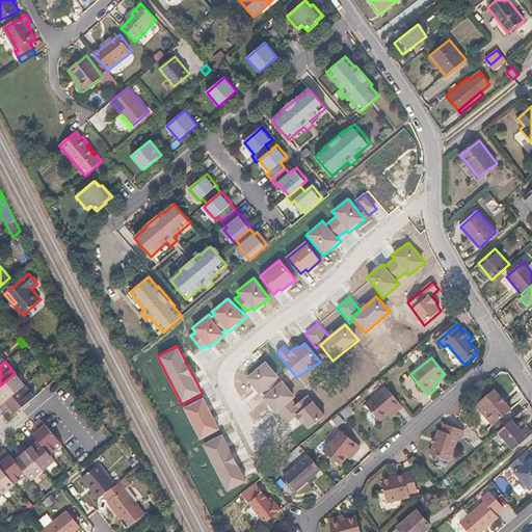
[(280,379),(266,362),(245,379),(259,394),(262,392),(265,396),(262,398),(276,414),(280,411),(293,401),(297,398),(283,380),(280,383),(276,380),(280,379)]
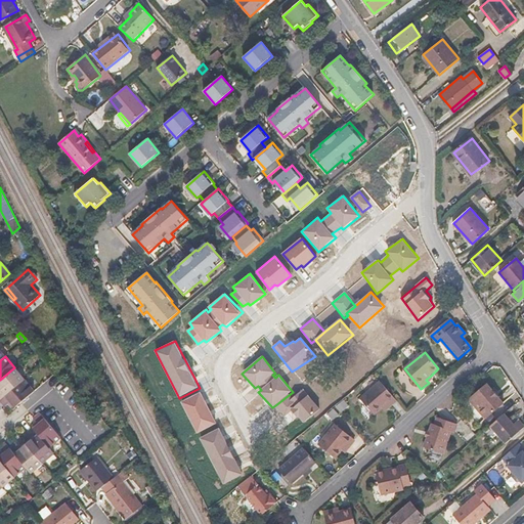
[(0,388),(0,399),(24,380),(14,367),(0,380),(0,388),(0,389),(0,388)]
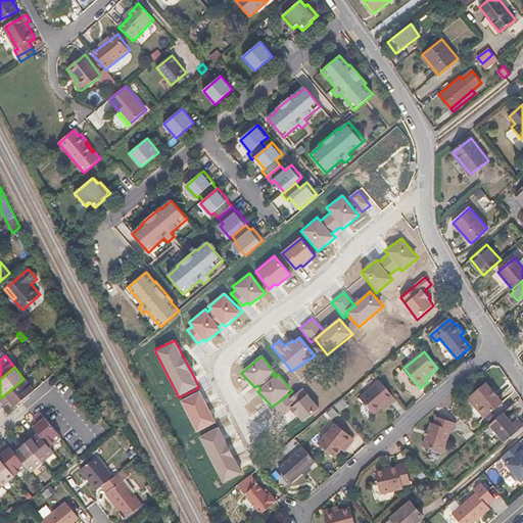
[(21,400),(34,390),(24,379),(0,398),(0,399),(5,406),(10,400),(15,406),(21,400)]
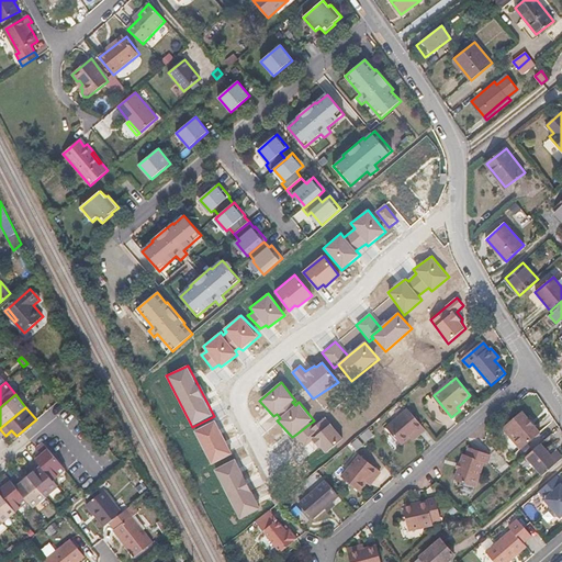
[(419,435),(426,430),(408,409),(388,425),(402,442),(409,436),(416,430),(419,435)]
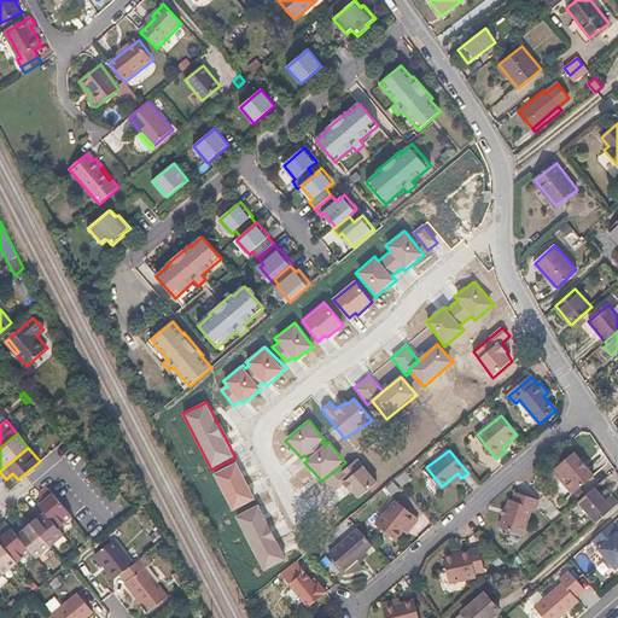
[(583,471),(586,468),(572,453),(570,455),(583,471)]
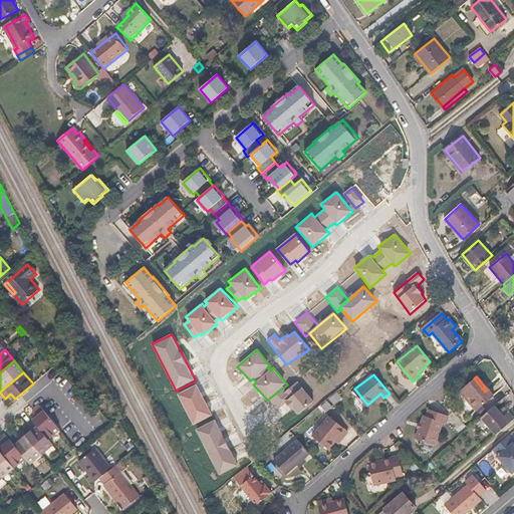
[(485,392),(474,378),(459,392),(476,411),(493,397),(487,390),(485,392)]
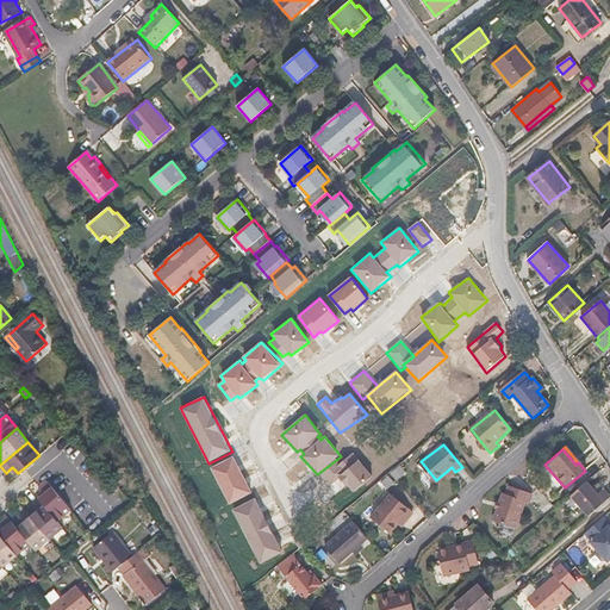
[(340,462),(336,460),(321,472),(331,484),(340,478),(354,492),(372,475),(354,452),(340,462)]
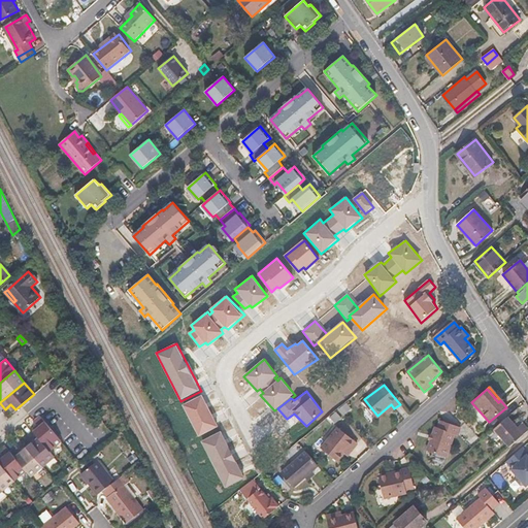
[(219,426),(202,395),(183,405),(199,436),(219,426)]
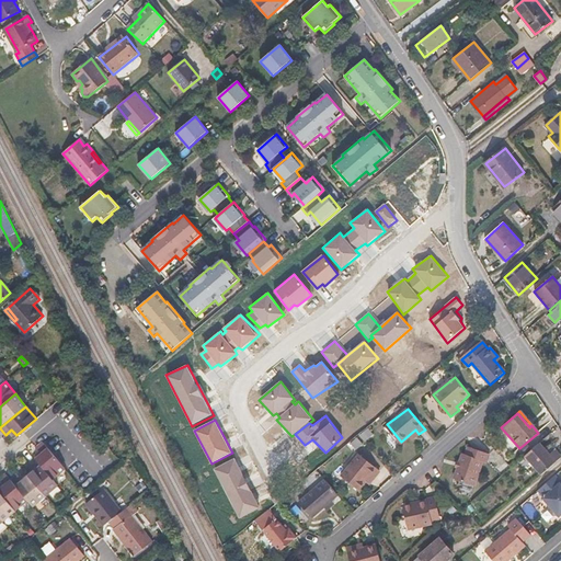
[(415,430),(409,435),(412,439),(419,434),(415,430)]
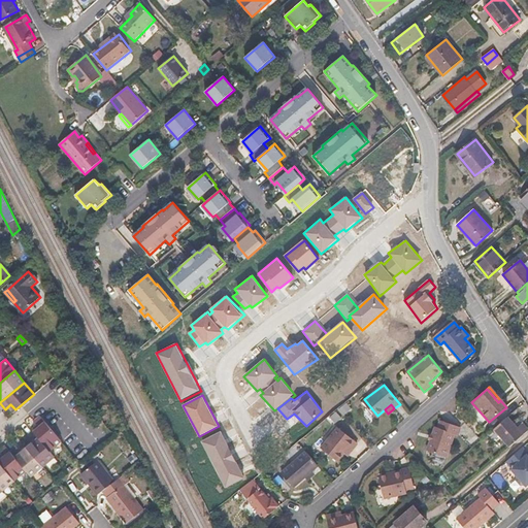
[(51,451),(61,440),(40,416),(34,421),(38,427),(33,431),(51,451)]
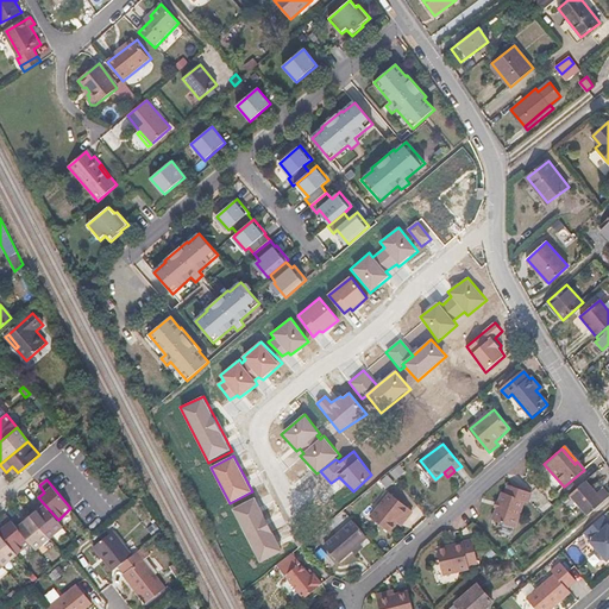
[(588,515),(603,502),(585,482),(570,495),(588,515)]
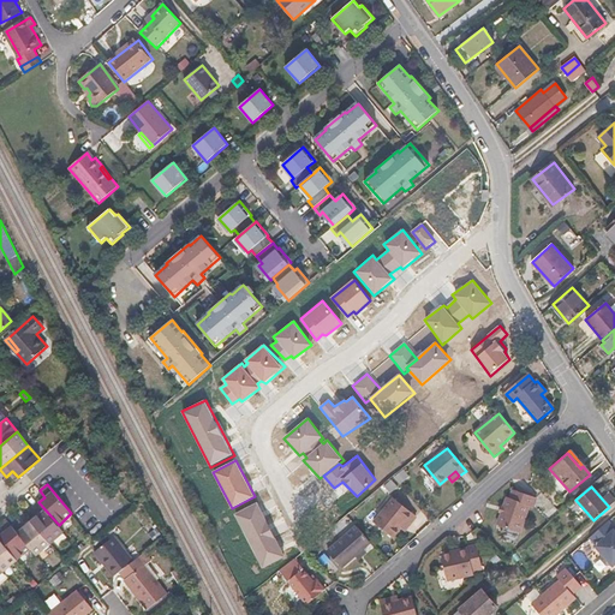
[(506,507),(505,513),(501,525),(524,532),(532,505),(536,506),(538,497),(514,490),(512,499),(509,497),(506,507)]
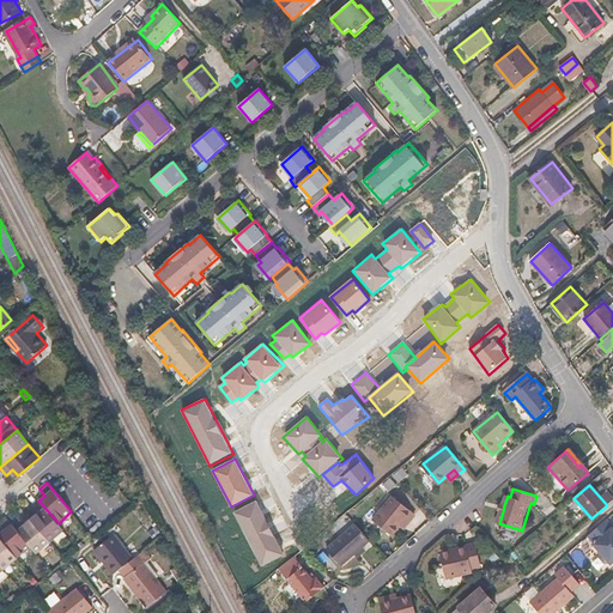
[(406,517),(410,521),(416,514),(393,495),(374,519),(393,534),(400,525),(406,517)]
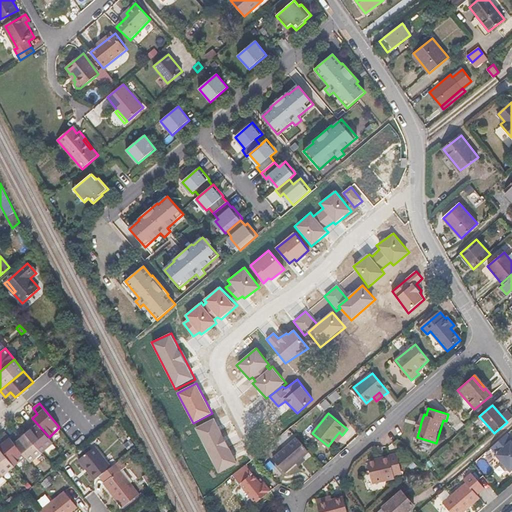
[(53,442),(49,437),(32,418),(27,423),(31,428),(26,432),(42,452),(53,442)]
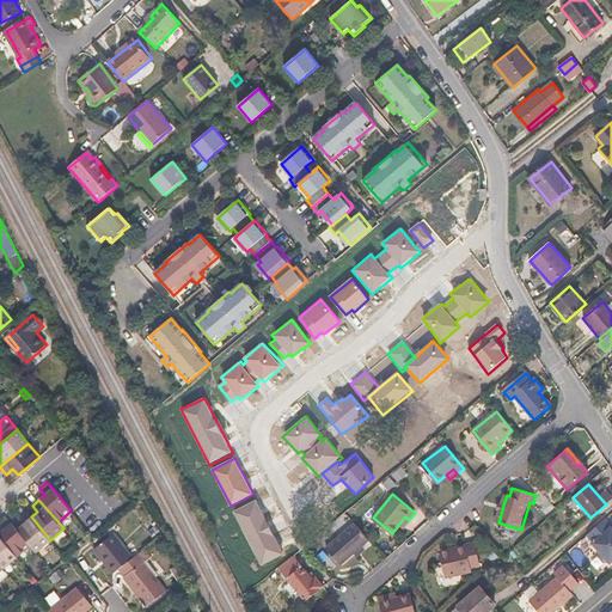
[(285,552),(255,501),(233,512),(262,565),(285,552)]
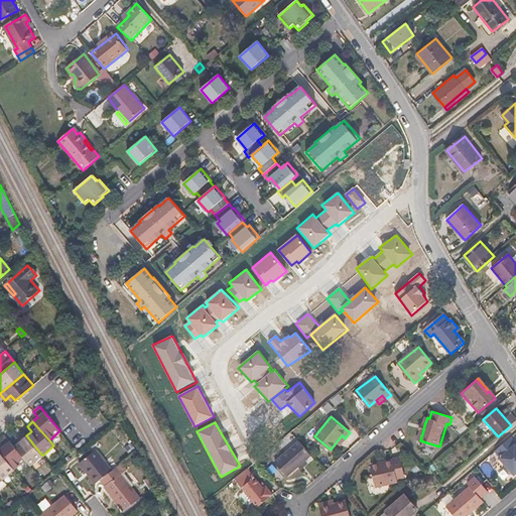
[(0,452),(14,469),(25,460),(10,441),(5,435),(0,439),(0,441),(4,446),(0,449),(0,452)]
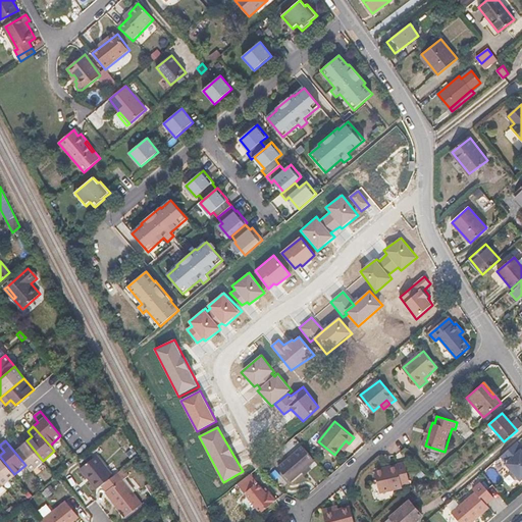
[(32,471),(43,461),(27,440),(20,446),(16,440),(10,447),(25,465),(32,471)]
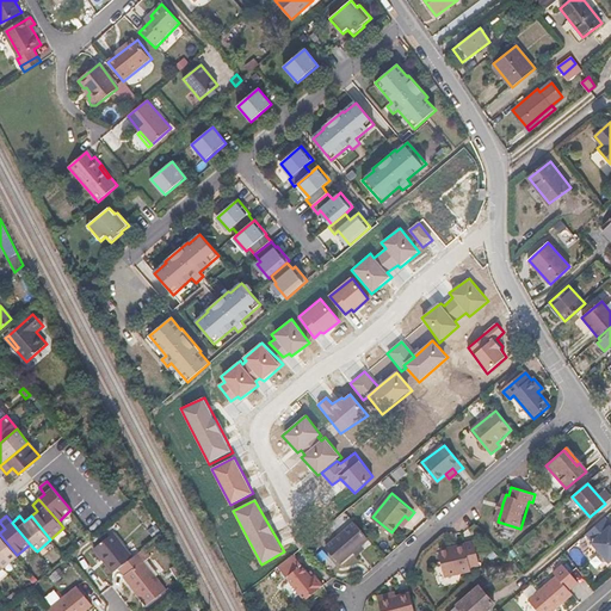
[(610,522),(606,517),(587,534),(593,539),(592,542),(599,549),(598,554),(604,561),(609,561),(610,561),(610,560),(610,522)]
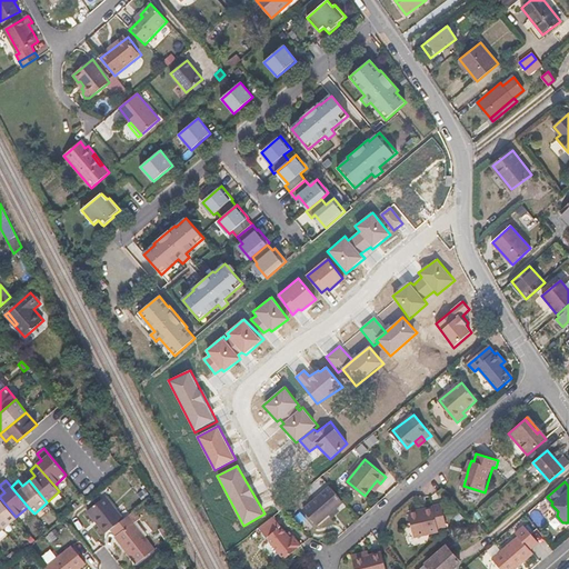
[(317,522),(329,512),(342,500),(329,486),(303,508),(317,522)]
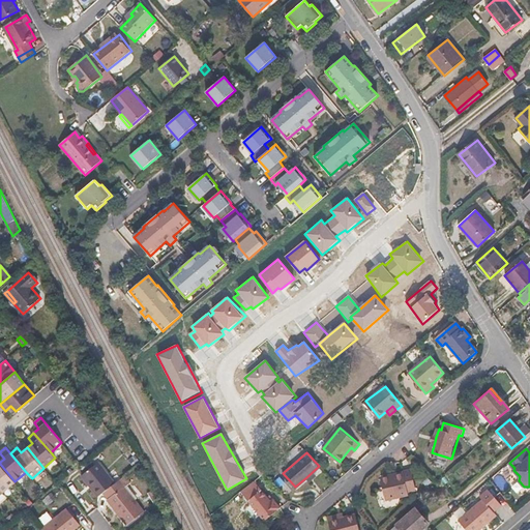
[(0,489),(2,492),(15,481),(0,464),(0,489)]
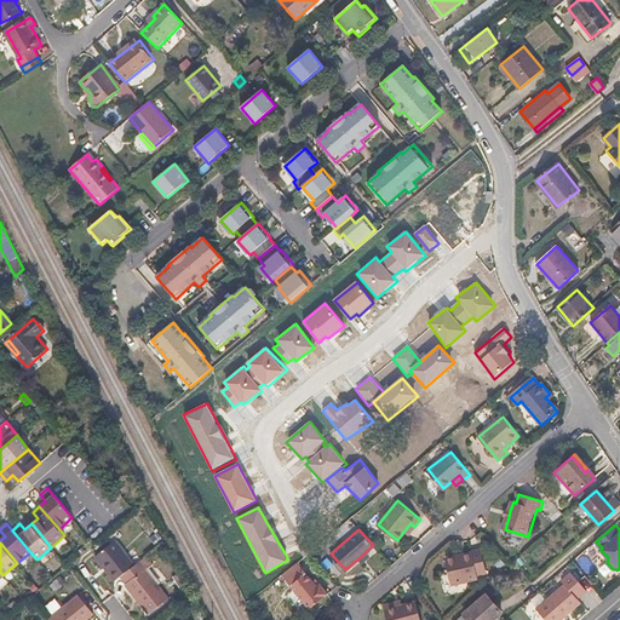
[(119,579),(133,567),(114,544),(95,560),(114,584),(119,579)]
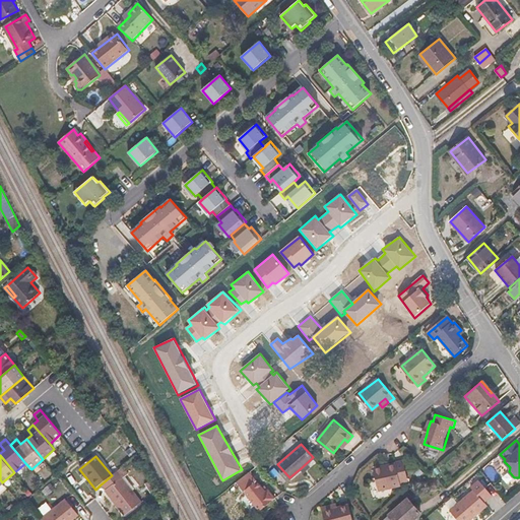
[(313,457),(301,468),(304,471),(316,460),(313,457)]
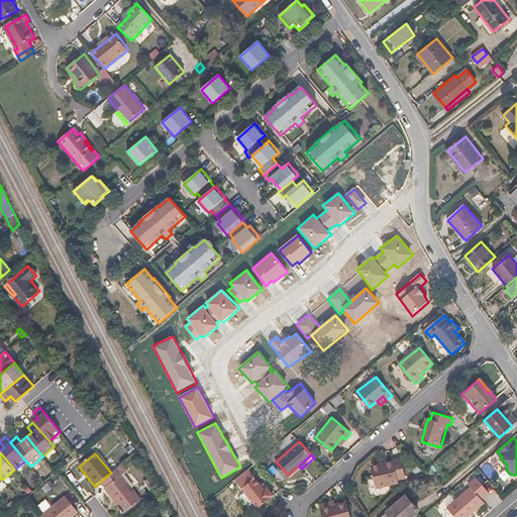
[(379,467),(370,470),(374,489),(396,483),(395,480),(403,478),(399,458),(391,459),(391,460),(378,463),(379,467)]
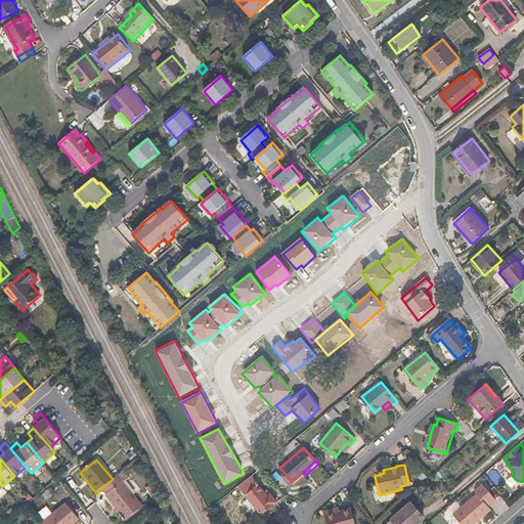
[(113,479),(100,489),(106,495),(105,496),(126,521),(142,508),(122,483),(123,482),(118,475),(113,479)]
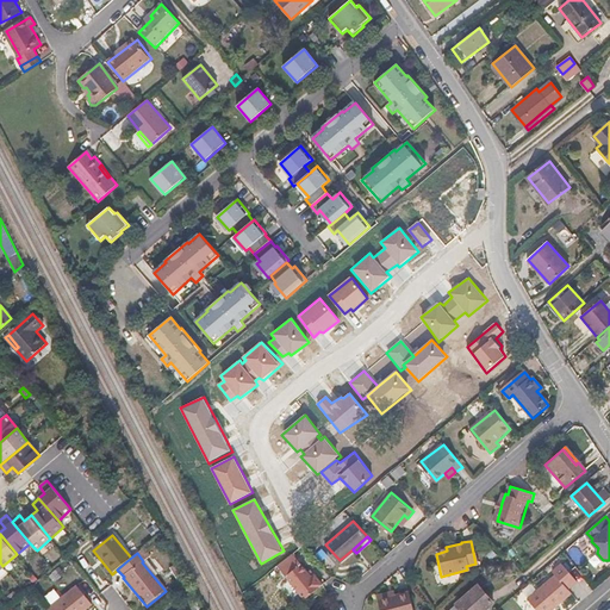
[(309,576),(291,554),(274,567),(300,599),(322,582),(313,572),(309,576)]
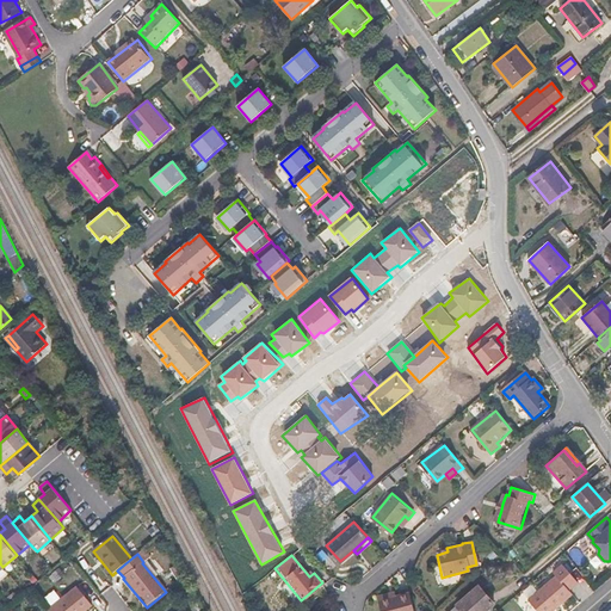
[(569,590),(579,582),(563,565),(553,573),(556,575),(529,600),(537,610),(553,610),(573,594),(569,590)]
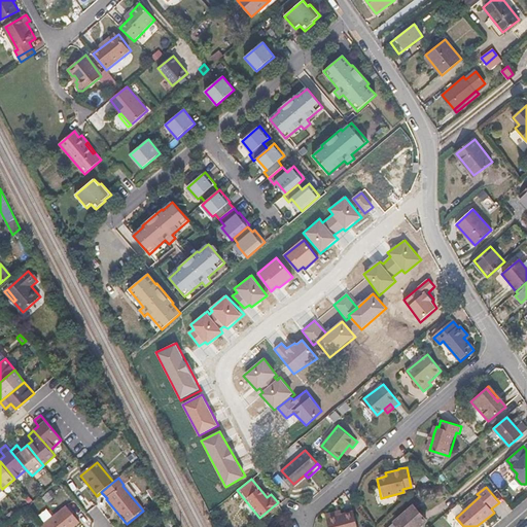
[(388,526),(418,526),(426,521),(414,506),(388,526)]
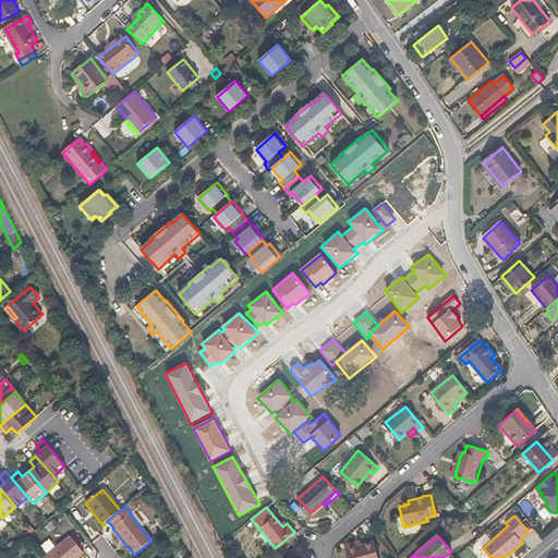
[(46,557),(82,557),(87,555),(74,537),(46,557)]
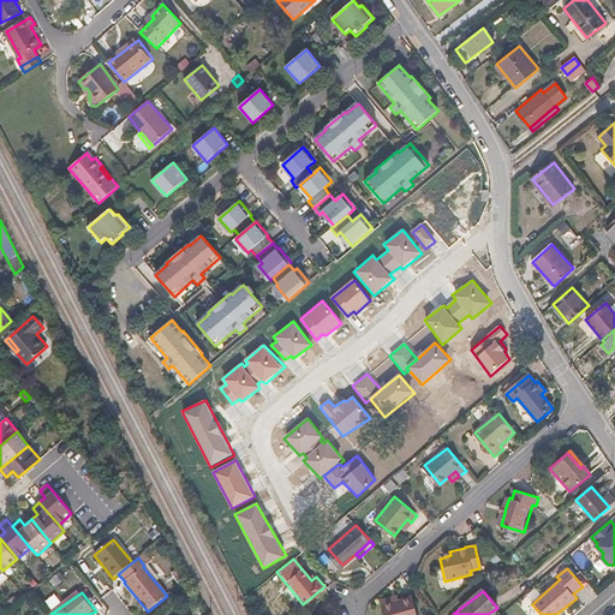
[(399,601),(381,604),(382,614),(416,614),(412,597),(399,601)]
